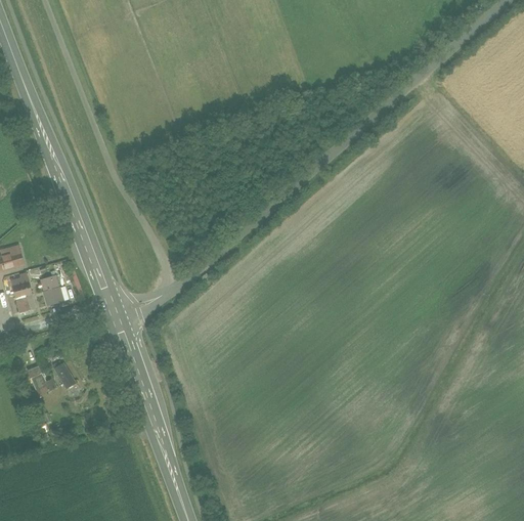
[(0,270),(24,264),(18,243),(0,248),(0,251),(1,256),(0,256),(0,270)]
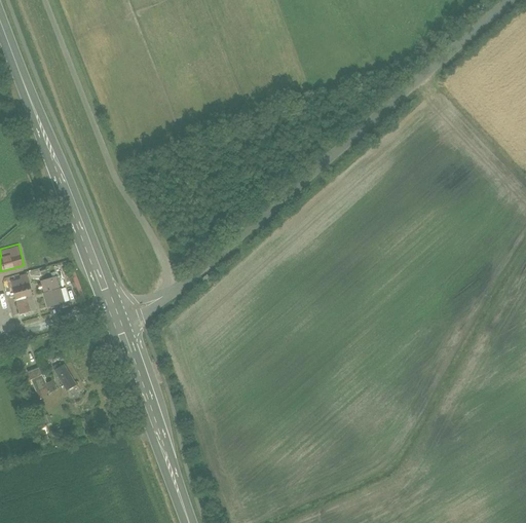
[(20,313),(37,308),(27,272),(19,275),(21,281),(11,283),(20,313)]
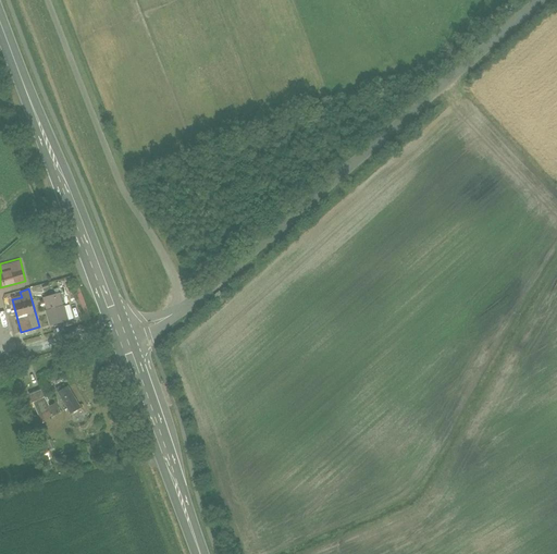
[(52,325),(69,320),(60,293),(45,297),(52,325)]
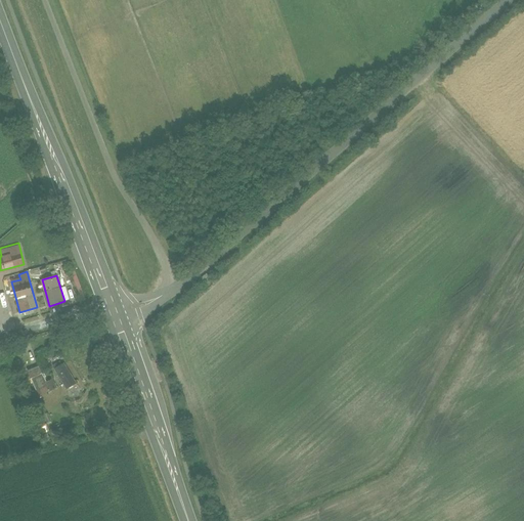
[(63,361),(54,367),(67,386),(76,380),(63,361)]
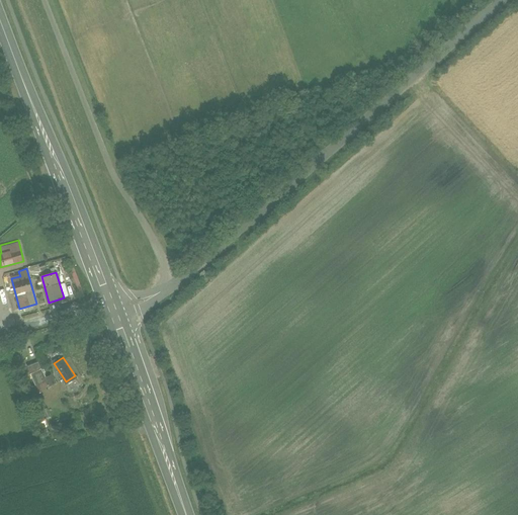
[(37,362),(28,367),(38,391),(49,387),(37,362)]
